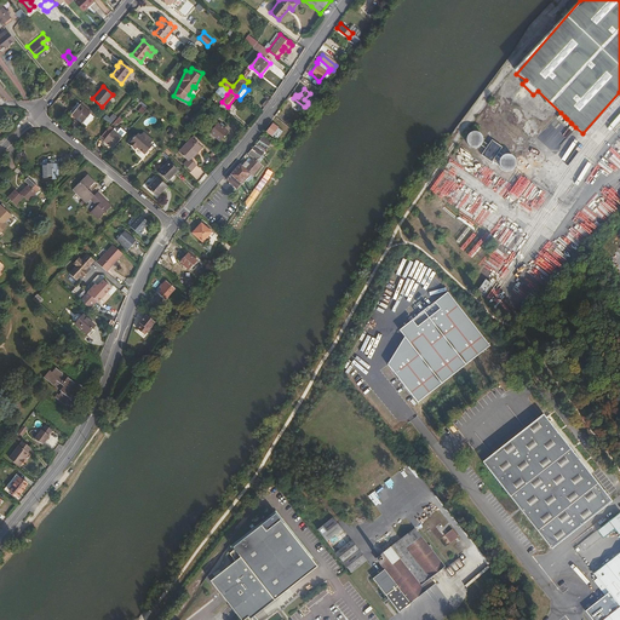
[(619,104),(619,92),(583,133),(589,138),(619,104)]
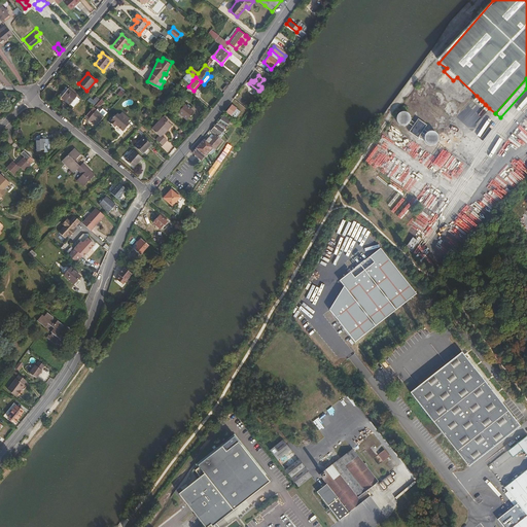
[(77,96),(66,86),(58,97),(63,101),(64,99),(70,104),(77,96)]
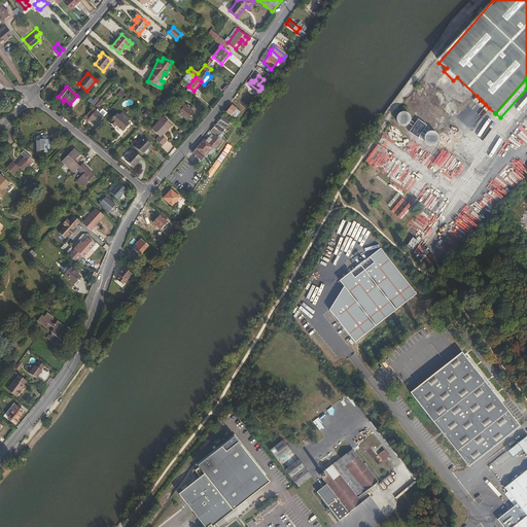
[(79,98),(77,96),(70,104),(73,106),(79,98)]
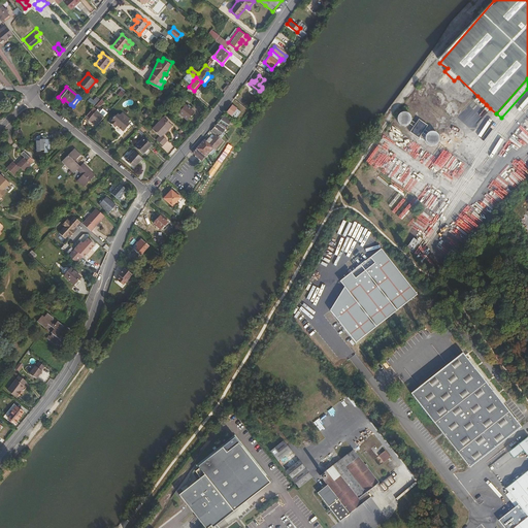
[(185,104),(178,112),(187,120),(193,111),(185,104)]
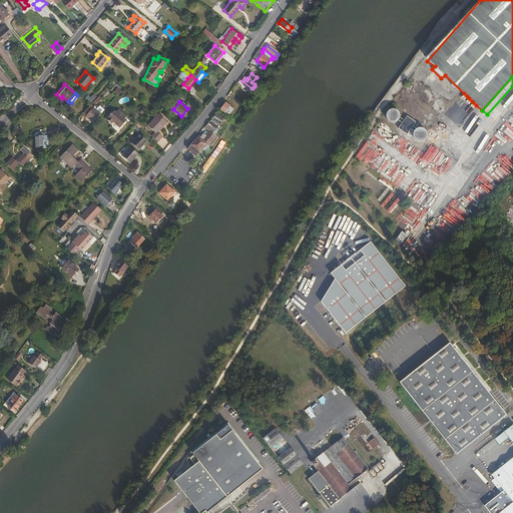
[(224,102),(219,109),(227,115),(233,108),(224,102)]
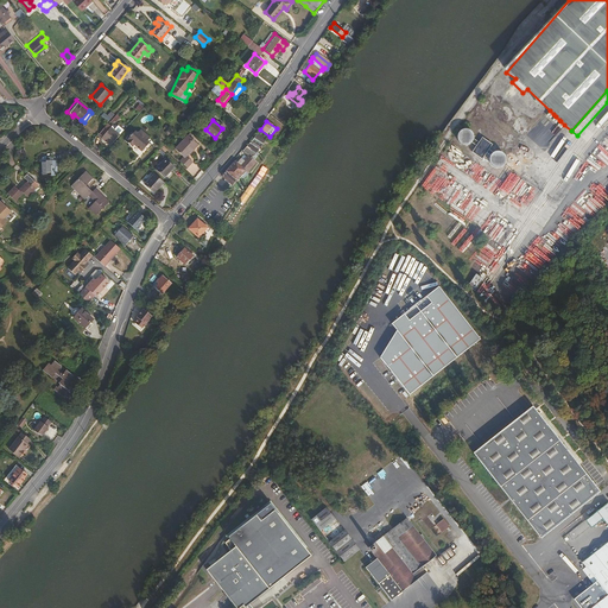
[(107,124),(100,133),(102,137),(107,140),(106,141),(111,145),(120,134),(107,124)]
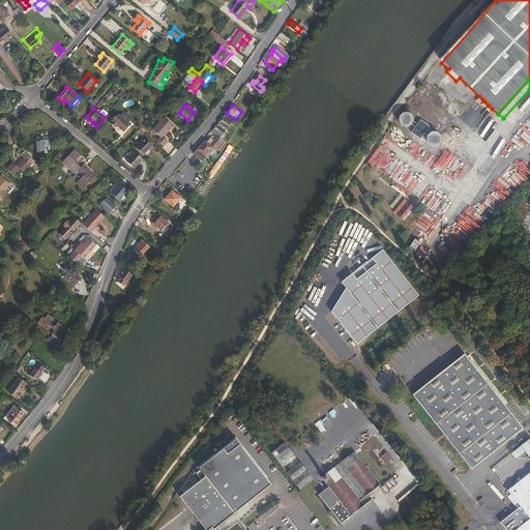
[(414,120),(414,118),(414,117),(414,116),(413,114),(412,113),(410,112),(409,111),(407,111),(405,111),(404,111),(399,119),(399,122),(400,124),(402,125),(404,126),(406,126),(408,126),(410,125),(411,125),(412,124),(413,123),(413,122),(414,121),(414,120)]
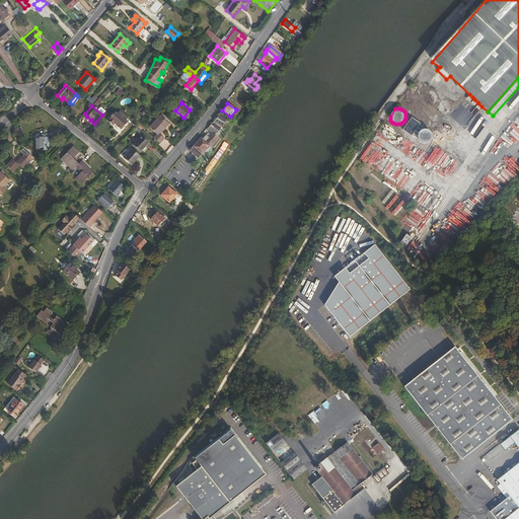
[(121,129),(125,124),(124,123),(126,121),(125,120),(128,117),(120,109),(117,113),(115,112),(107,121),(113,125),(115,123),(121,129)]
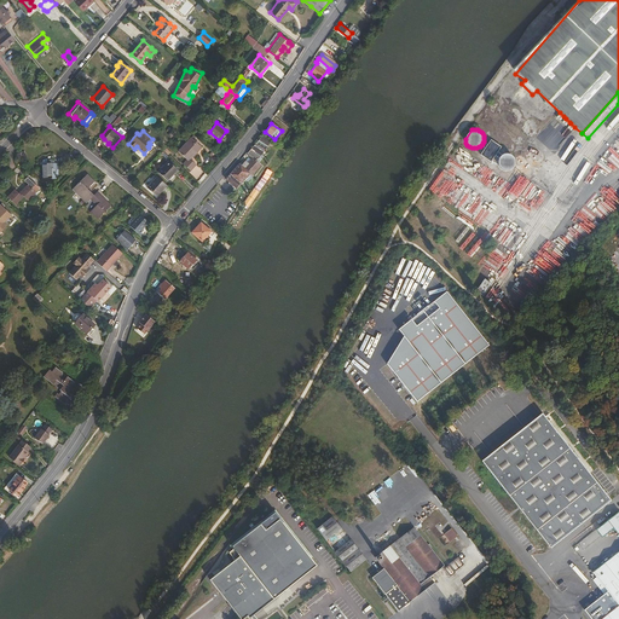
[(262,136),(247,154),(258,160),(271,142),(262,136)]
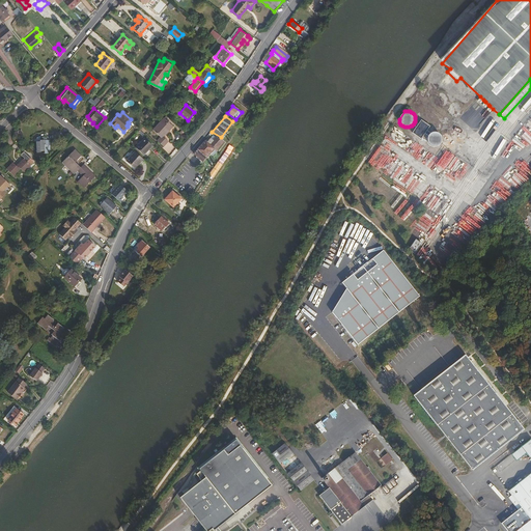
[(154,130),(162,138),(173,127),(165,118),(154,130)]
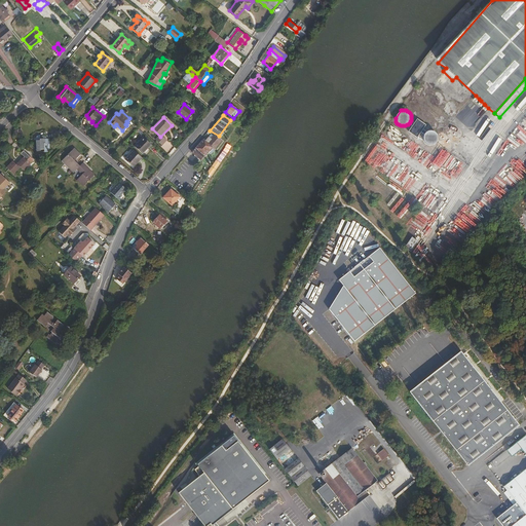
[(421,126),(420,126),(422,122),(413,117),(411,121),(411,120),(410,121),(410,122),(409,123),(410,123),(407,129),(415,135),(418,128),(420,129),(420,128),(420,127),(421,127),(421,126)]
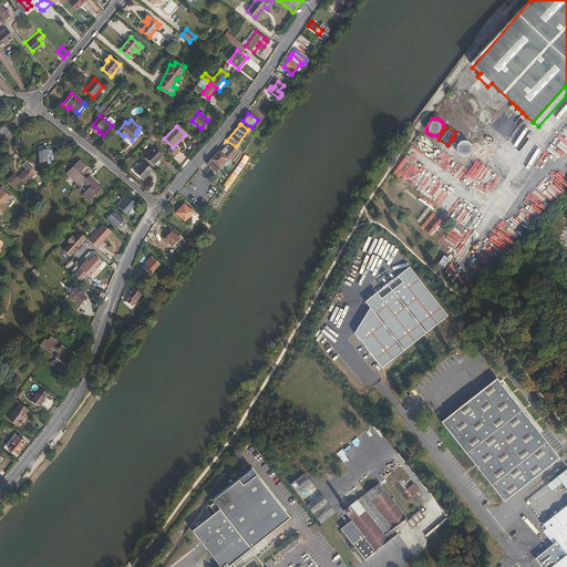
[(470,144),(470,141),(468,140),(468,137),(467,136),(465,134),(462,134),(460,134),(457,134),(455,136),(454,136),(454,137),(453,137),(453,138),(453,140),(452,141),(452,142),(452,144),(453,146),(454,147),(456,150),(459,151),(460,151),(462,151),(464,151),(464,150),(466,148),(467,147),(468,145),(470,144)]
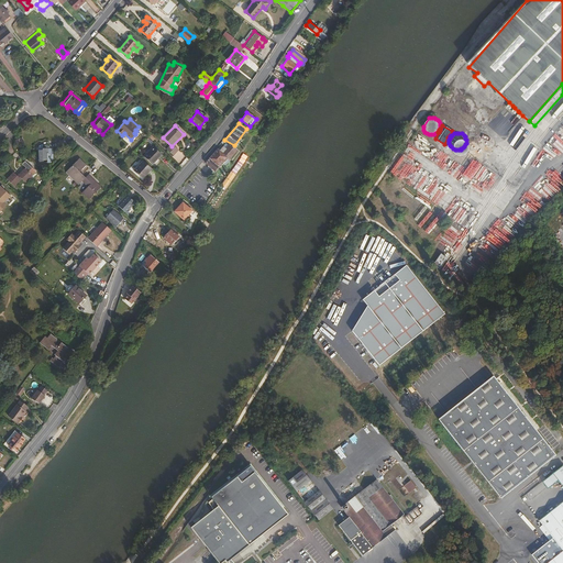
[(176,142),(167,151),(173,157),(181,148),(176,142)]
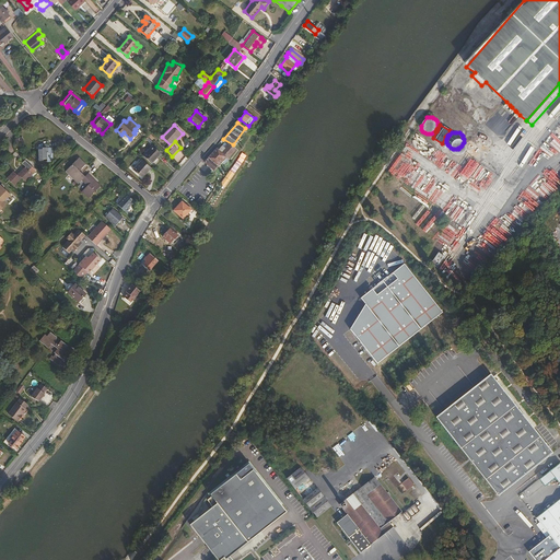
[(216,147),(203,161),(213,170),(222,160),(223,161),(226,158),(228,159),(235,150),(228,143),(223,148),(221,146),(218,149),(216,147)]
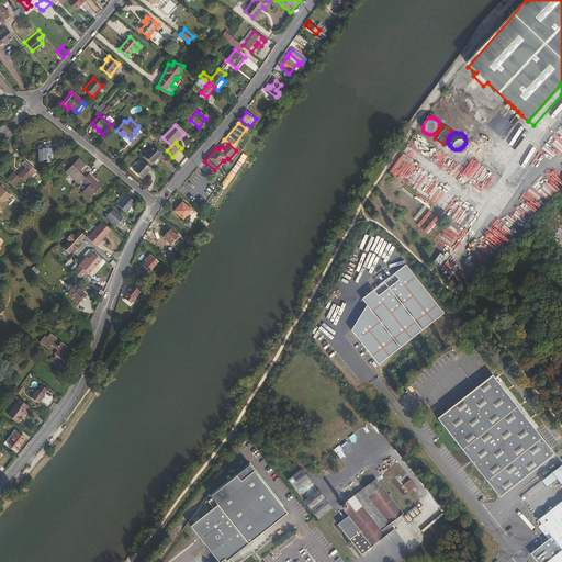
[(52,158),(52,149),(46,149),(45,148),(48,148),(47,145),(41,145),(42,152),(37,153),(37,160),(41,160),(41,159),(46,159),(46,161),(49,161),(49,158),(52,158)]
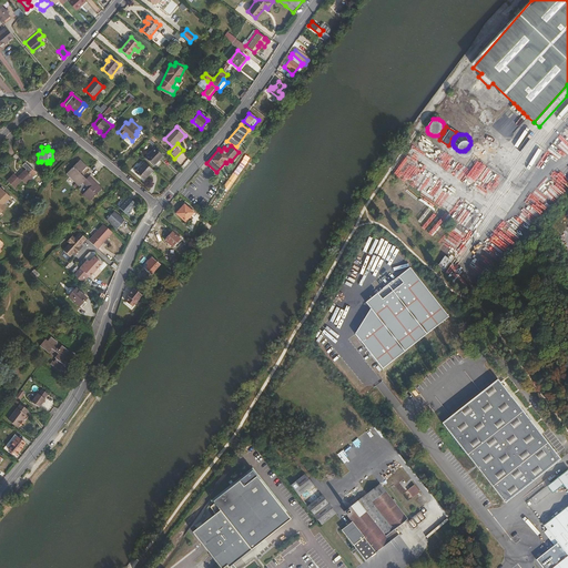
[(153,146),(144,156),(153,165),(162,155),(153,146)]
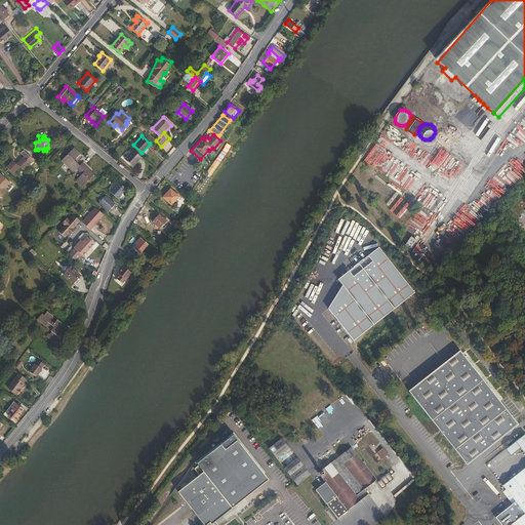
[(72,171),(76,168),(79,165),(74,160),(79,154),(73,148),(61,160),(65,164),(72,171)]
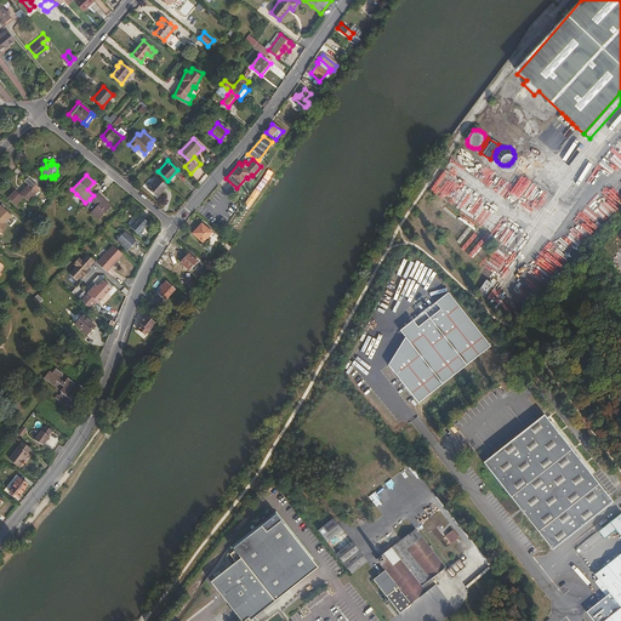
[(34,186),(26,178),(23,182),(27,186),(17,194),(13,191),(6,198),(9,200),(13,206),(22,198),(26,201),(34,193),(29,189),(34,186)]
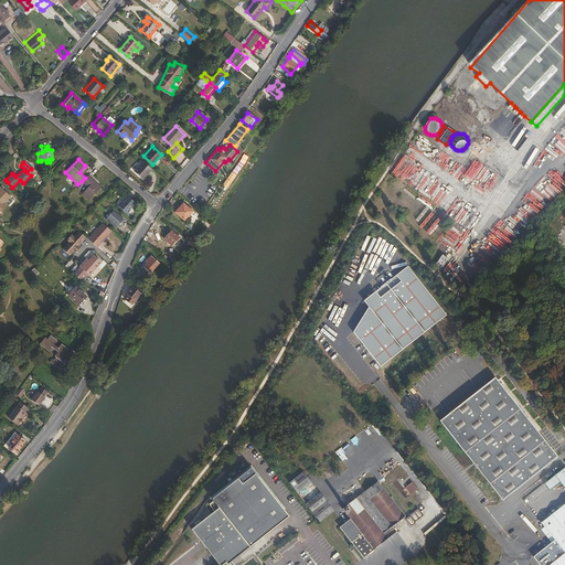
[(153,170),(145,162),(136,172),(144,180),(153,170)]
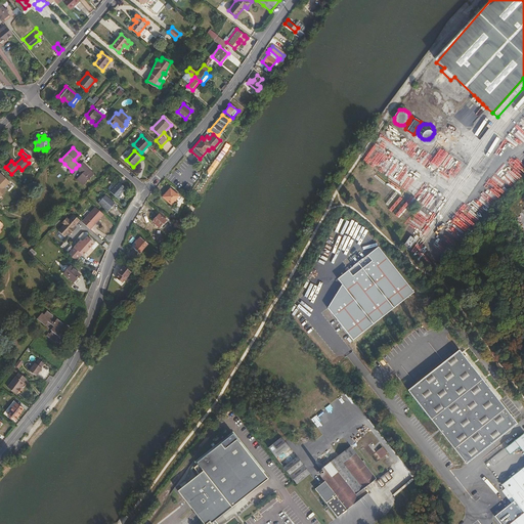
[(61,166),(64,164),(60,160),(58,158),(56,161),(61,166)]
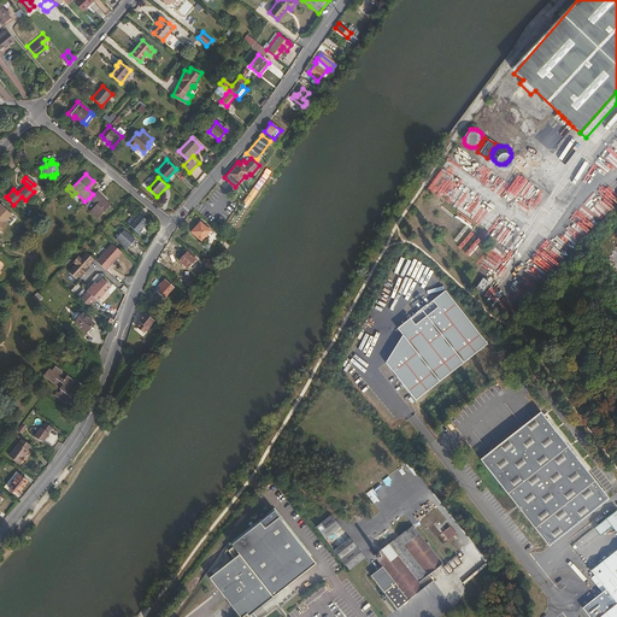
[(97,218),(110,205),(97,191),(93,194),(89,198),(95,204),(88,210),(97,218)]
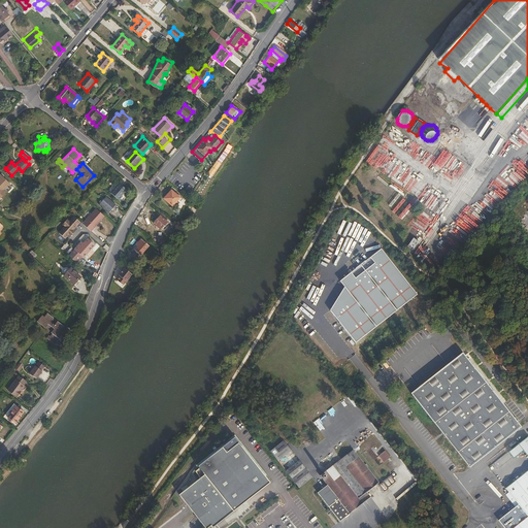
[(119,183),(110,192),(119,200),(123,197),(121,196),(123,194),(125,196),(129,192),(119,183)]
